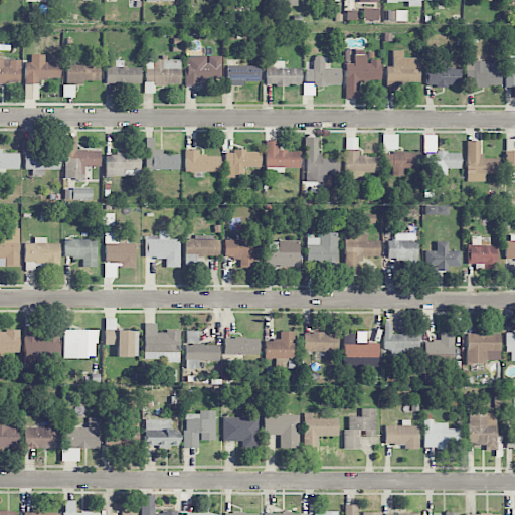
[(381,7),(362,7),(362,20),(381,20),(381,7)]
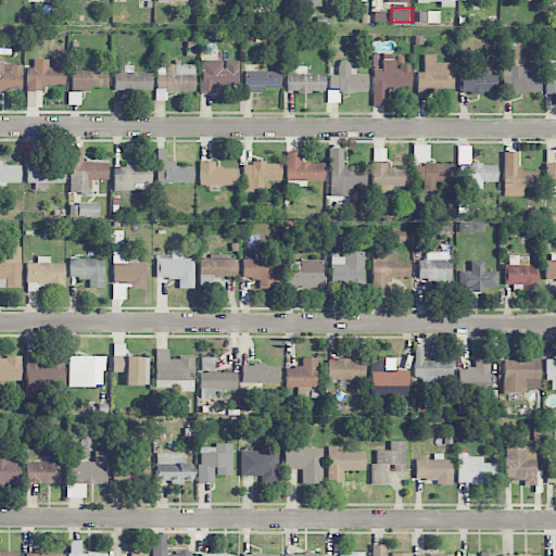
[(373,105),(387,105),(387,87),(411,87),(411,64),(403,64),(402,58),(392,58),(392,53),(381,53),(382,68),(371,68),(373,105)]
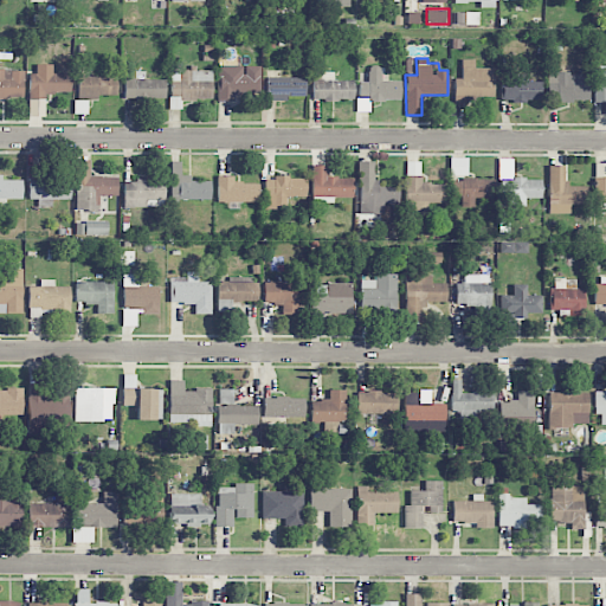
[(494,68),(475,68),(475,59),(461,59),(461,78),(453,78),(455,98),(494,98),(494,68)]
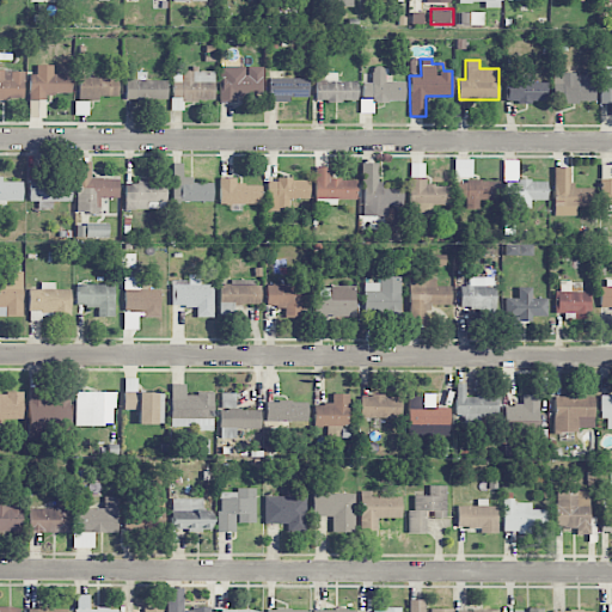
[(29,99),(47,101),(47,93),(69,93),(71,74),(53,74),(53,66),(36,65),(36,74),(30,74),(29,99)]
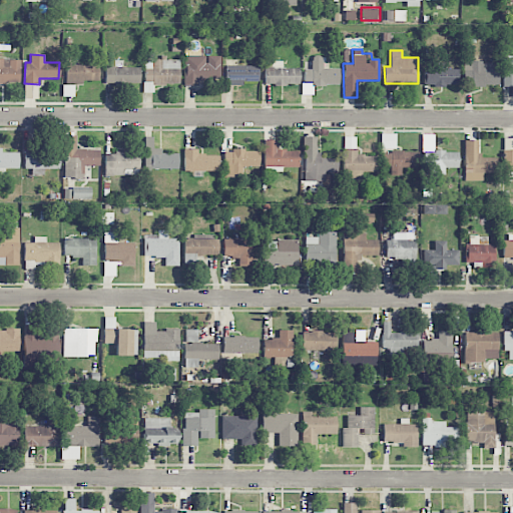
[(503,86),(512,85),(512,54),(502,55),(503,86)]
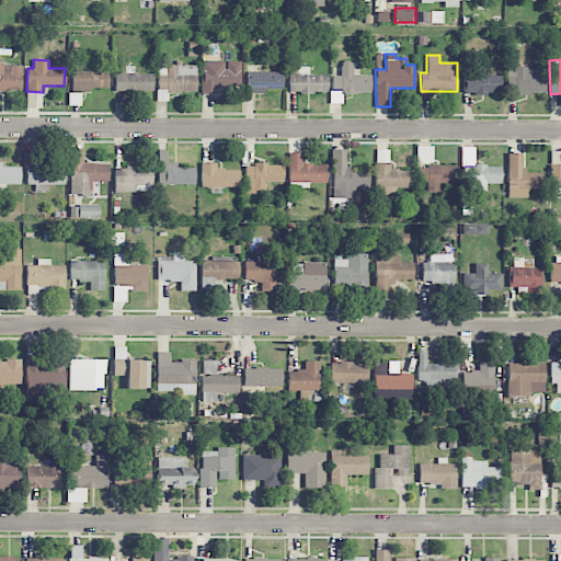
[(240,61),(202,60),(201,92),(216,92),(216,87),(240,87),(240,61)]
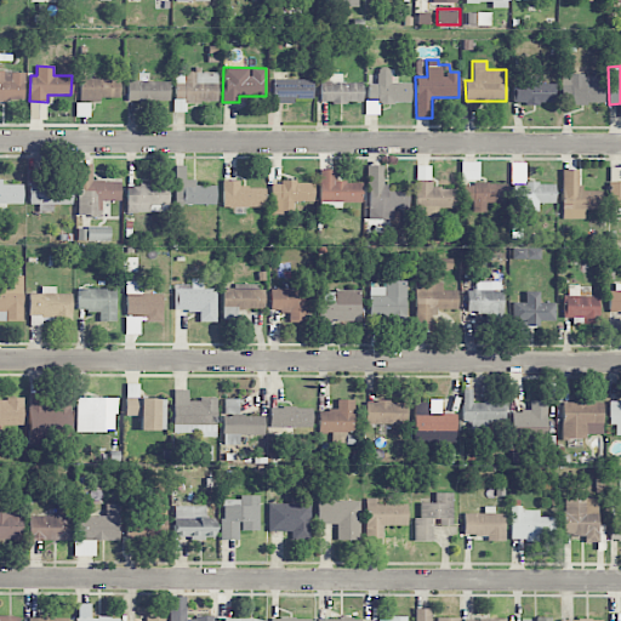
[(410,83),(389,83),(389,68),(377,68),(377,84),(368,84),(369,103),(410,102),(410,83)]
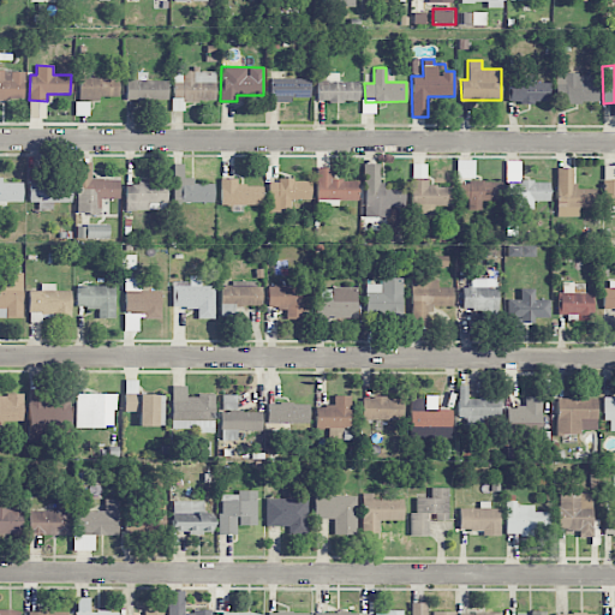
[(0,100),(24,100),(24,71),(0,70),(0,100)]
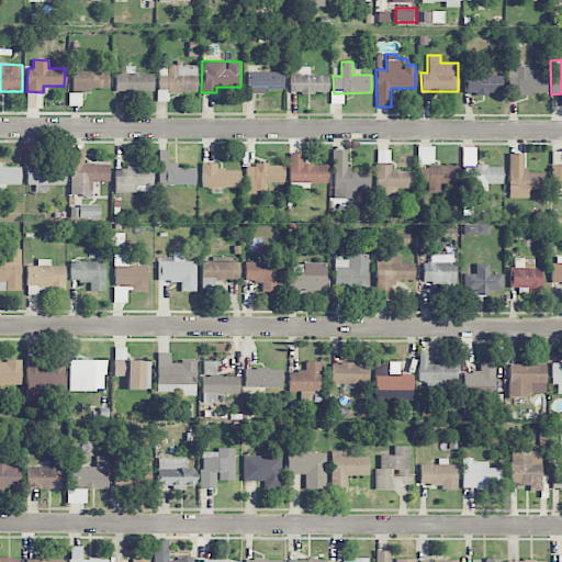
[(197,92),(195,65),(157,66),(158,101),(168,101),(168,92),(197,92)]
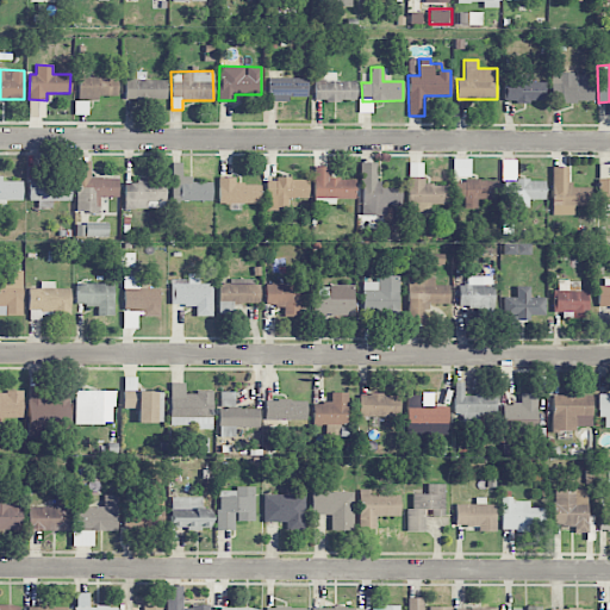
[(592,101),(593,74),(552,74),(552,101),(592,101)]
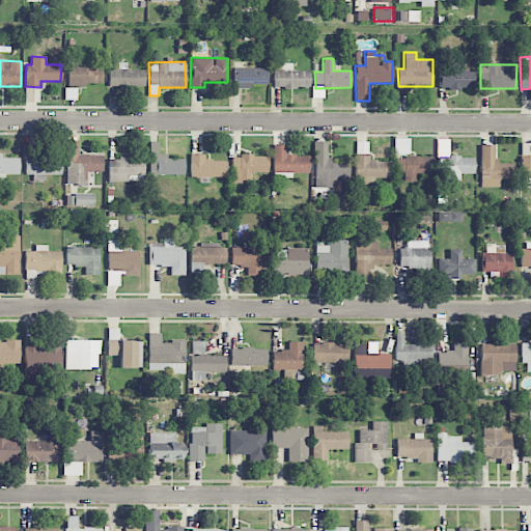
[(67,66),(67,87),(86,87),(86,83),(102,83),(102,67),(67,66)]
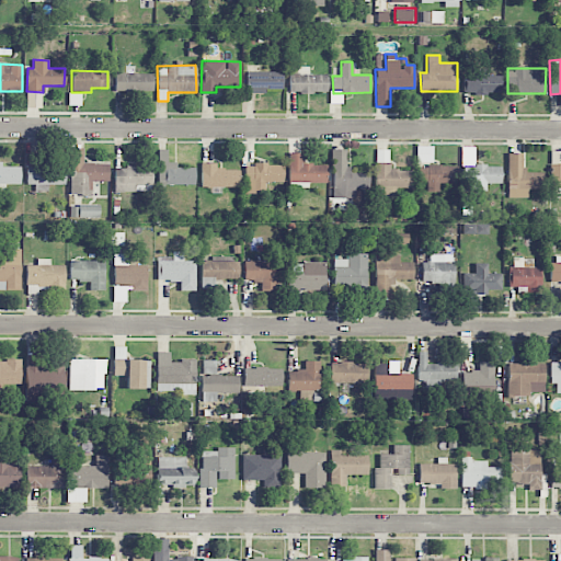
[(282,72),(245,71),(245,93),(264,93),(264,89),(282,89),(282,72)]
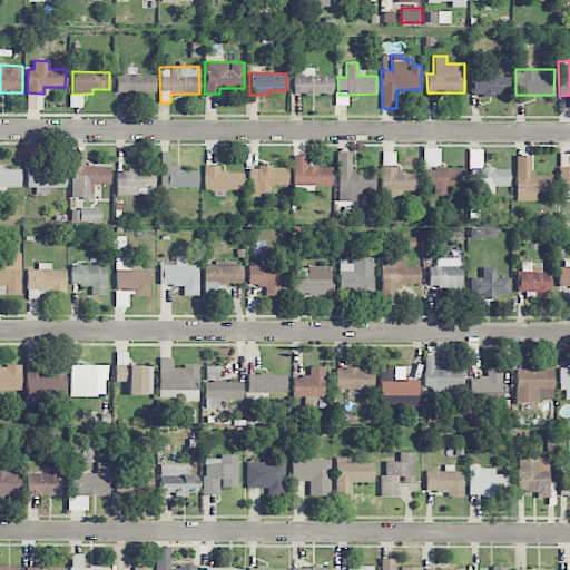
[(155,74),(117,75),(117,94),(155,92),(155,74)]
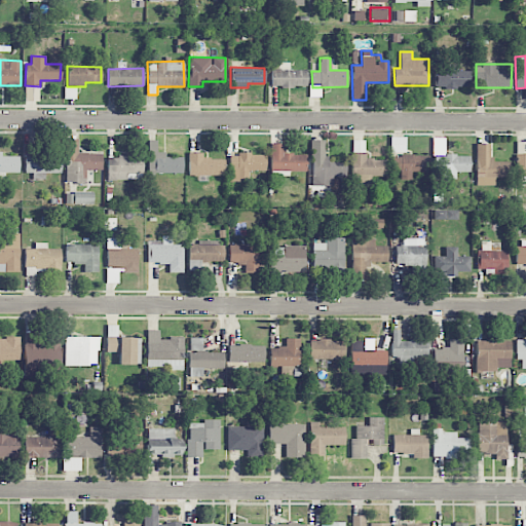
[(453,70),(454,68),(436,68),(436,87),(470,87),(470,71),(453,70)]
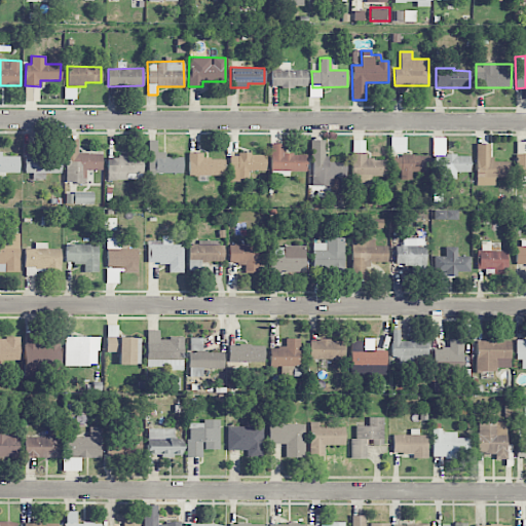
[(306,69),(270,70),(270,87),(306,86),(306,69)]
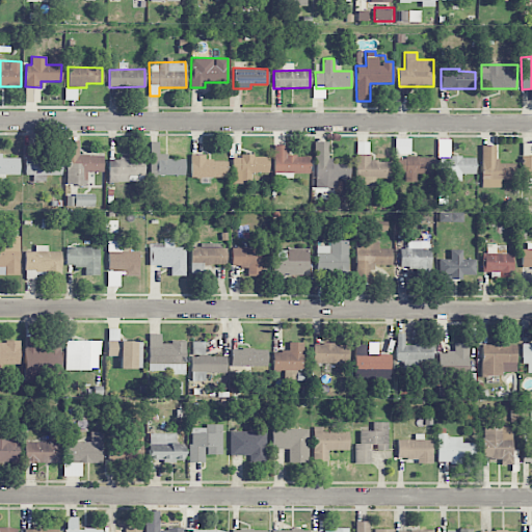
[(76,100),(77,88),(65,87),(64,100),(76,100)]
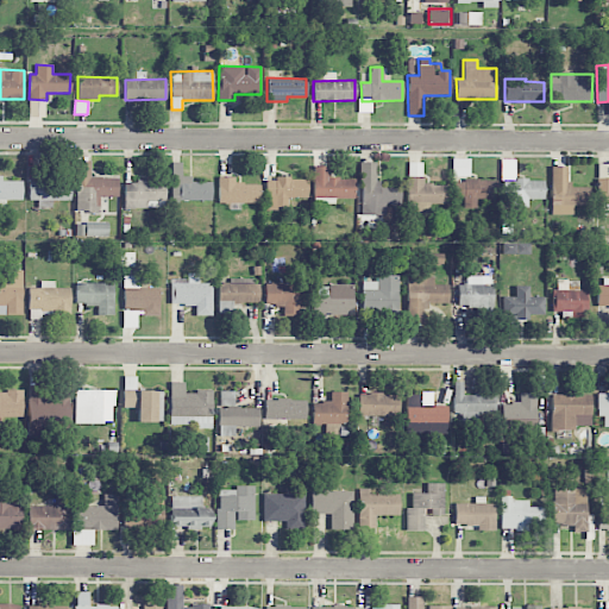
[(544,179),(515,180),(515,159),(501,159),(502,199),(545,199),(544,179)]
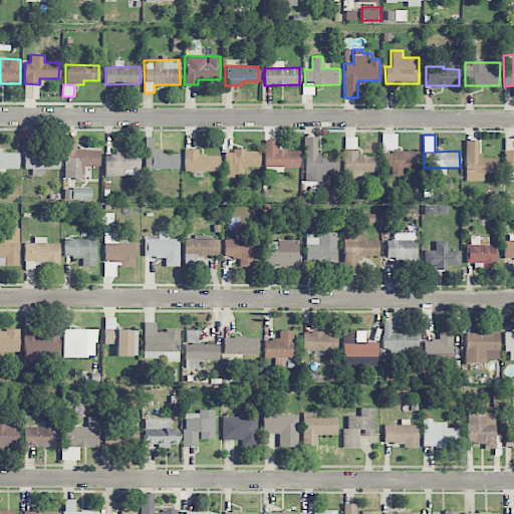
[(179,153),(161,154),(161,149),(154,149),(153,137),(145,138),(146,170),(179,169),(179,153)]
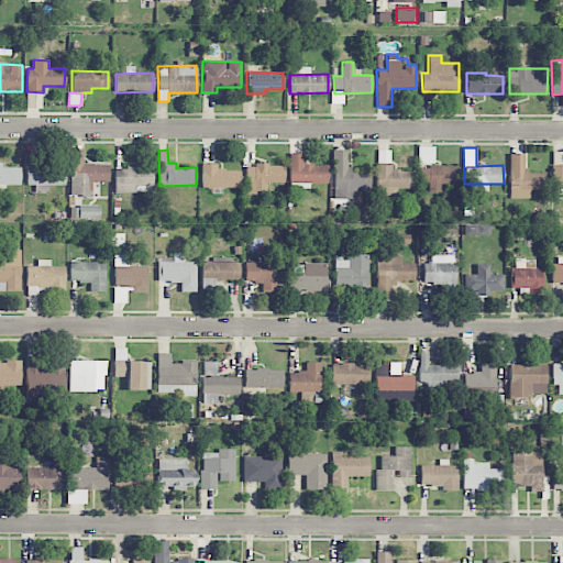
[(371,189),(371,172),(349,172),(349,150),(333,150),(334,199),(356,199),(356,189),(371,189)]
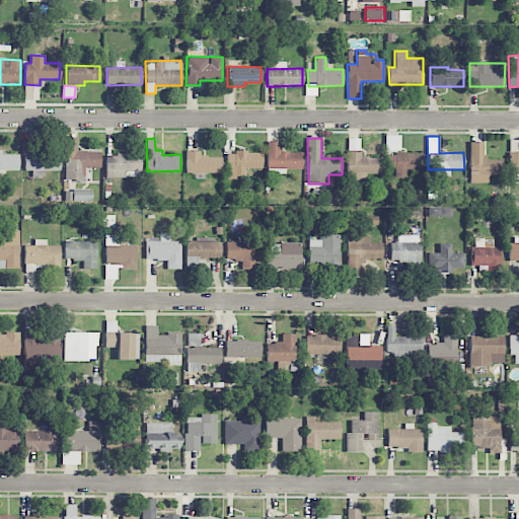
[(302,152),(280,152),(280,141),(267,141),(267,168),(302,169),(302,152)]
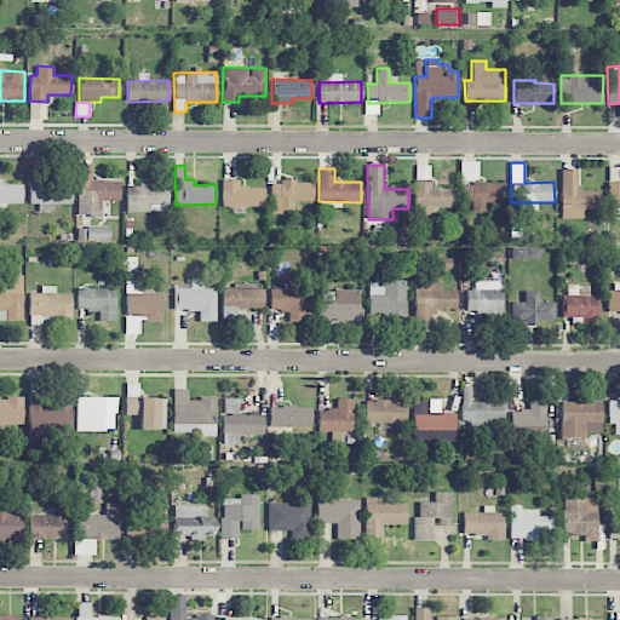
[(602,190),(578,190),(579,170),(562,168),(561,219),(583,219),(584,208),(601,210),(602,190)]
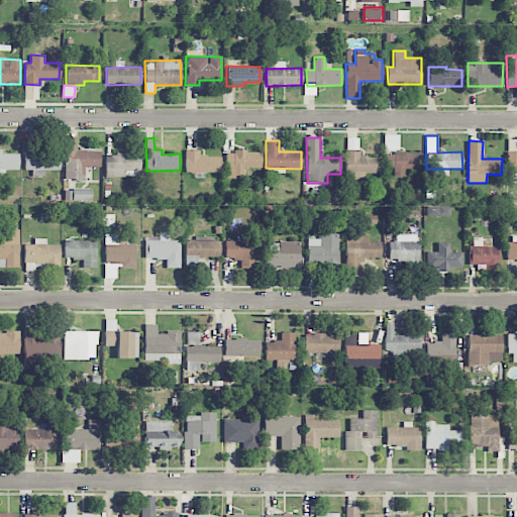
[(0,170),(18,171),(19,153),(1,153),(1,149),(0,148),(0,170)]
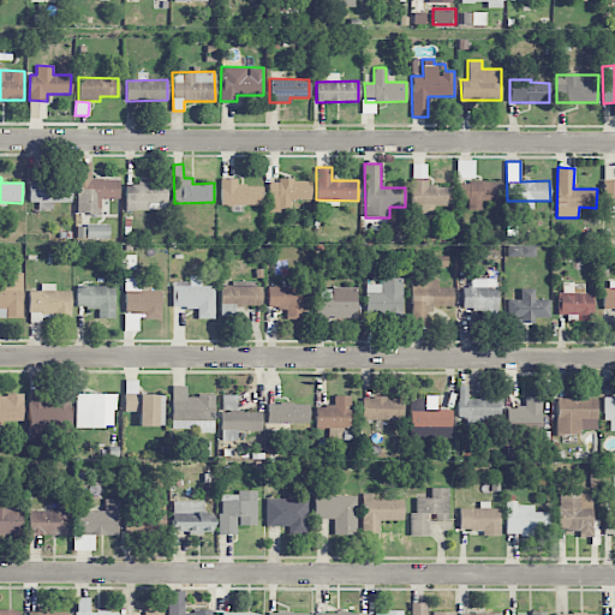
[(119,198),(119,178),(82,179),(83,190),(77,190),(77,214),(100,213),(100,198),(119,198)]
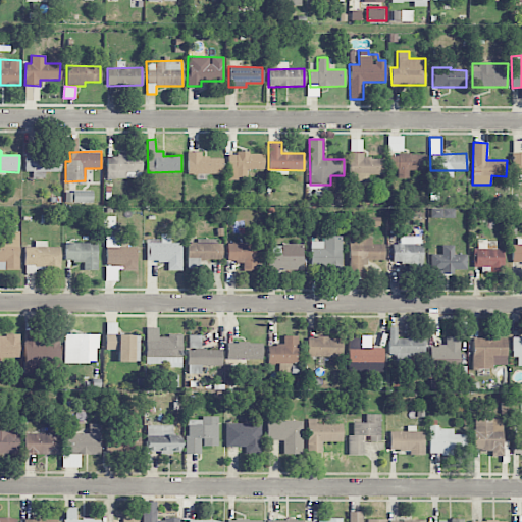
[(223,174),(223,157),(201,157),(201,152),(187,152),(187,173),(223,174)]
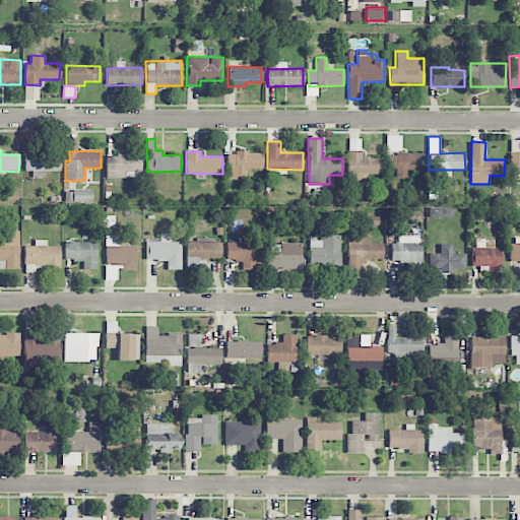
[(384,157),(362,157),(362,151),(348,151),(348,182),(366,183),(367,174),(384,174),(384,157)]
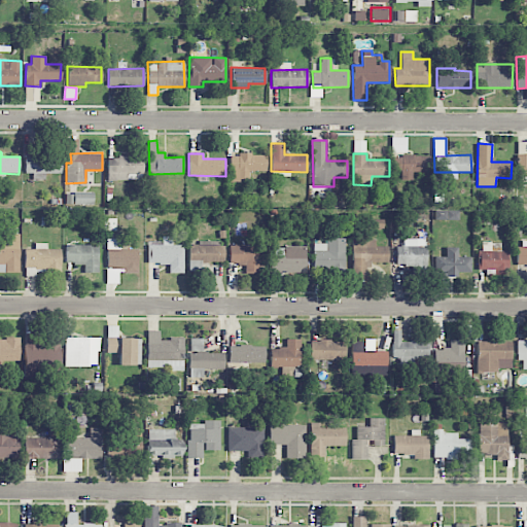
[(526,176),(526,153),(518,154),(518,177),(526,176)]
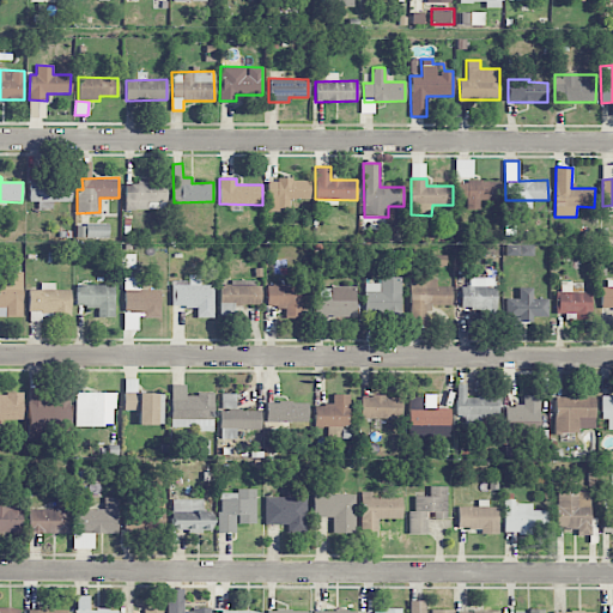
[(309,199),(310,180),(268,180),(267,210),(289,211),(290,199),(309,199)]
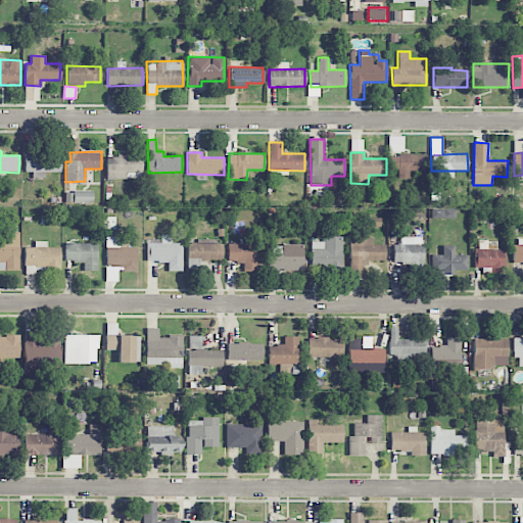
[(410,171),(426,171),(426,154),(391,153),(391,169),(398,170),(397,178),(410,178),(410,171)]
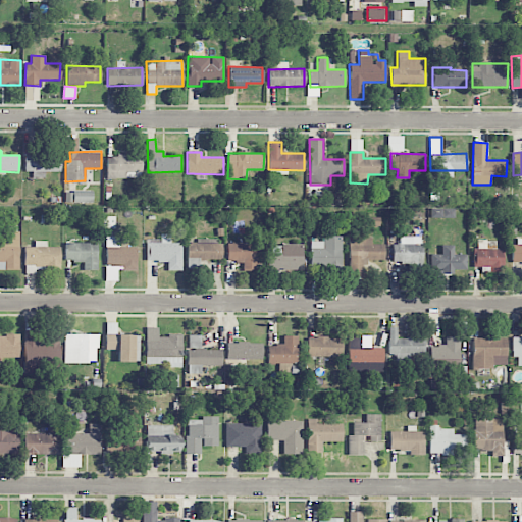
[(25,171),(33,171),(33,178),(45,177),(45,171),(60,170),(60,154),(24,155),(25,171)]
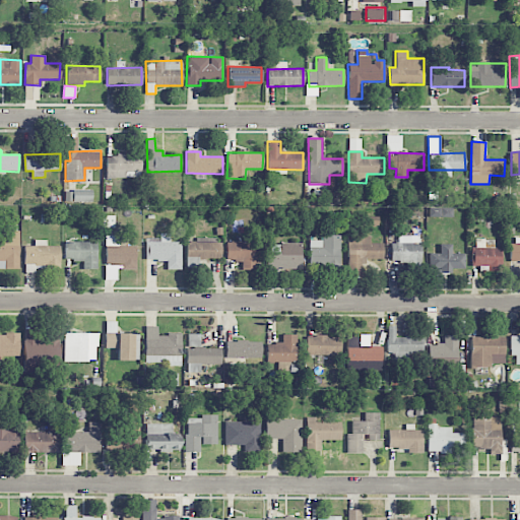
[(106,154),(107,178),(141,177),(141,154),(106,154)]
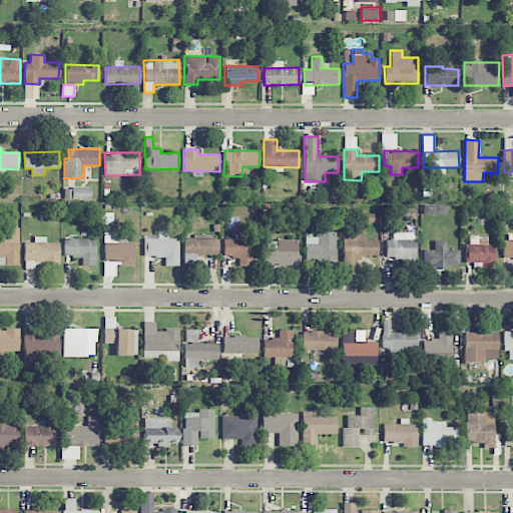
[(66,198),(90,199),(91,188),(66,187),(66,198)]
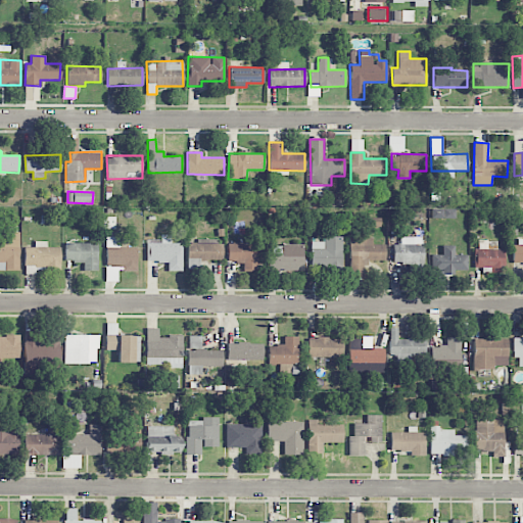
[(431,218),(455,219),(456,208),(431,207),(431,218)]
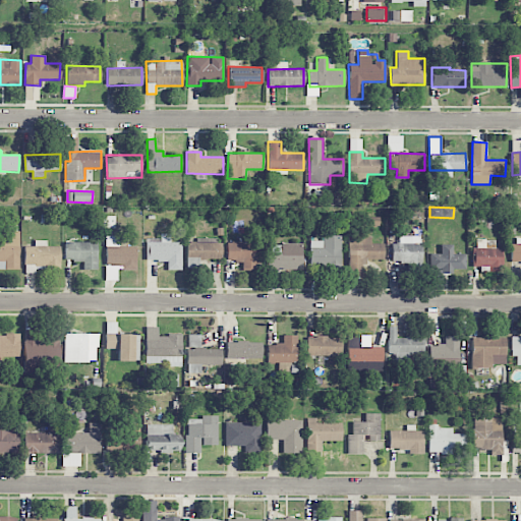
[(18,270),(19,231),(0,230),(0,270),(2,271),(2,269),(18,270)]
